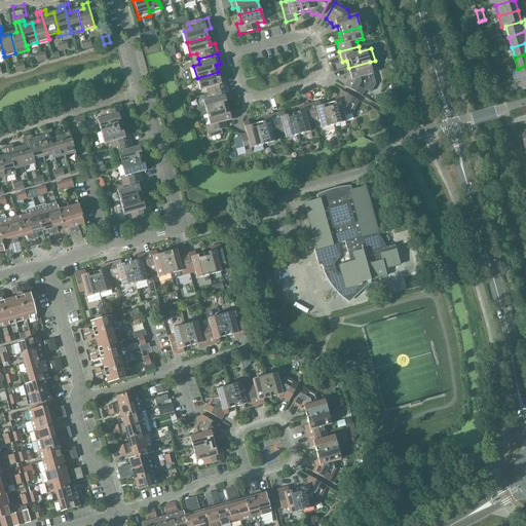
[(373,74),(370,62),(348,68),(350,75),(346,77),(347,81),(344,86),(362,97),(365,89),(371,92),(376,84),(373,75),(373,74)]
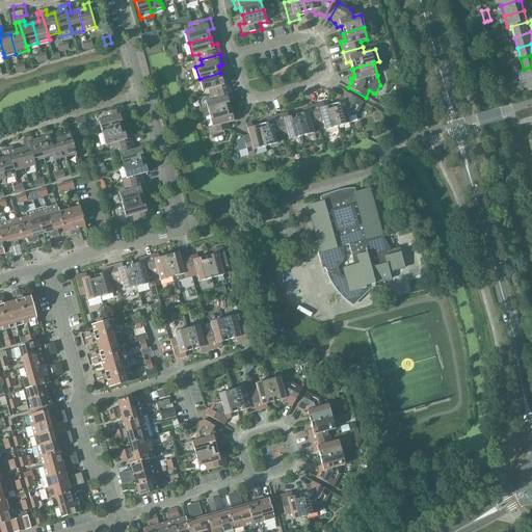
[(211,96),(230,90),(227,79),(222,81),(220,73),(200,79),(203,91),(209,89),(211,96)]
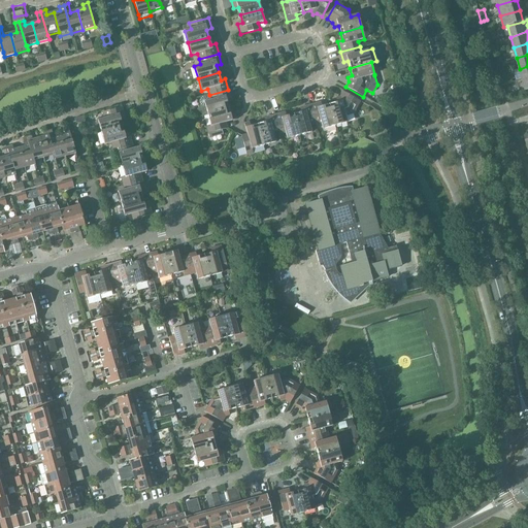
[(203,116),(207,114),(229,108),(227,101),(231,100),(228,90),(209,95),(202,97),(203,98),(201,99),(200,101),(200,103),(201,105),(197,109),(203,116)]
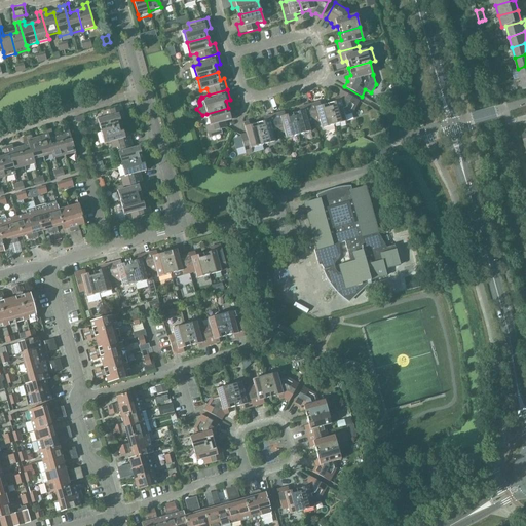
[(334,125),(346,122),(344,115),(351,113),(359,101),(342,91),(339,97),(334,98),(336,102),(328,104),(334,125)]
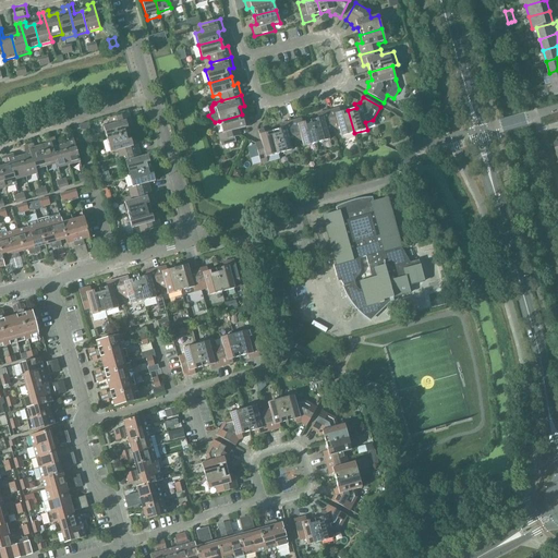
[(354,133),(348,110),(340,112),(339,108),(328,111),(334,132),(339,130),(341,136),(354,133)]
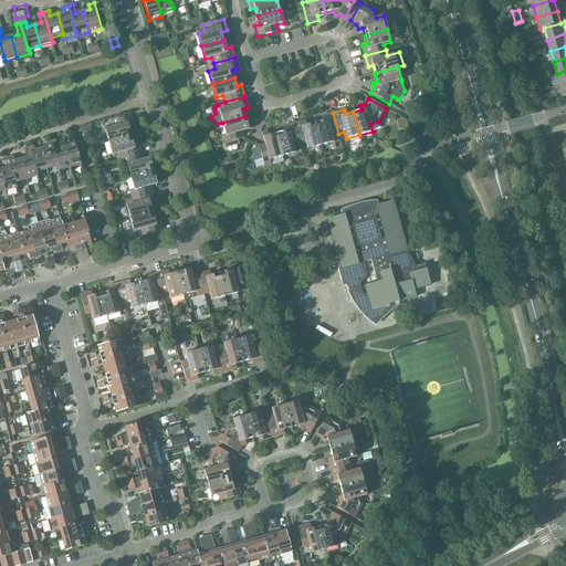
[(323,121),(315,123),(321,146),(334,142),(333,135),(338,134),(333,113),(322,116),(323,121)]
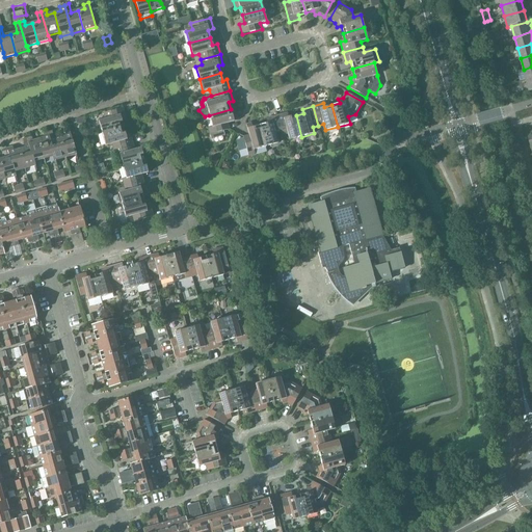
[(102,134),(124,128),(122,121),(126,118),(123,108),(103,113),(105,120),(99,122),(102,134)]
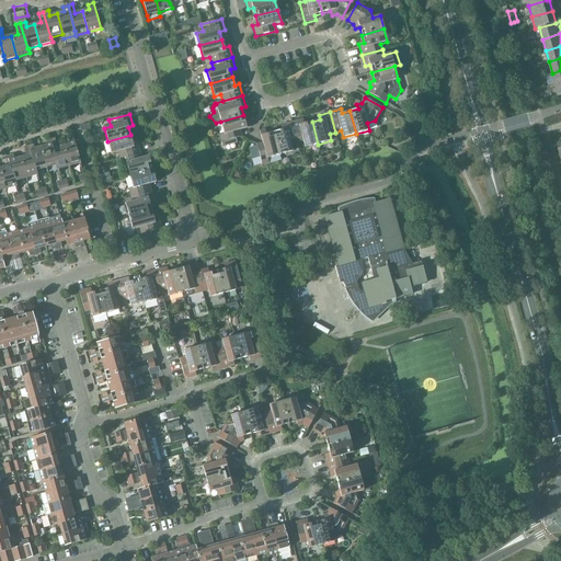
[(245,123),(243,115),(220,122),(224,134),(219,136),(221,142),(242,137),(240,130),(251,127),(250,122),(245,123)]
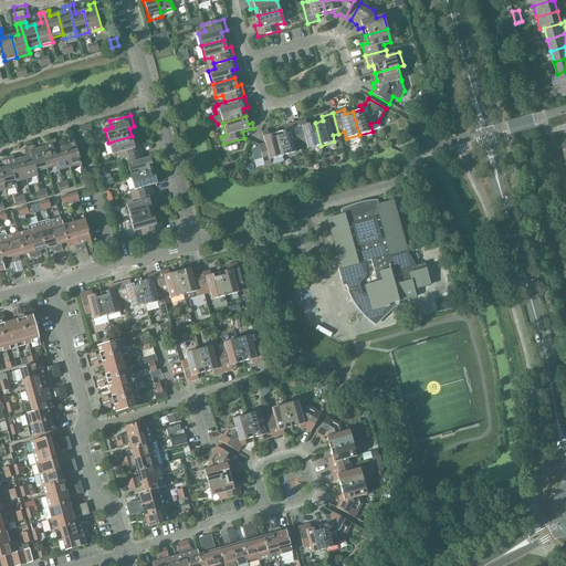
[(315,123),(307,125),(305,121),(294,124),(300,144),(306,143),(308,149),(321,146),(315,123)]
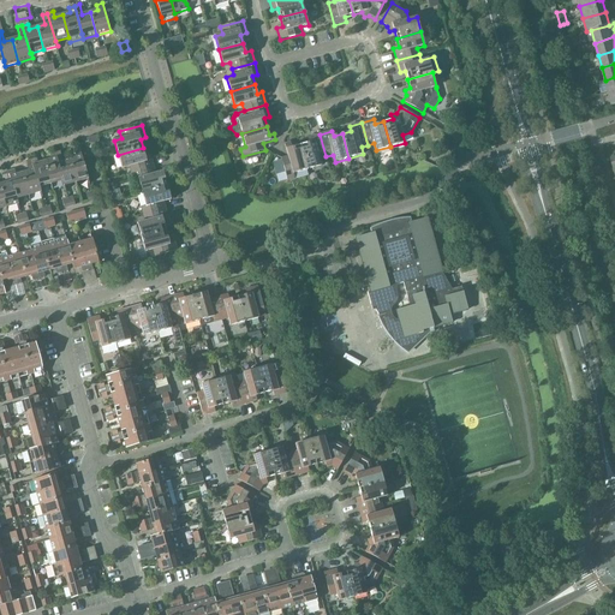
[(326,156),(320,135),(308,138),(309,143),(300,145),(308,169),(322,166),(320,159),(326,156)]
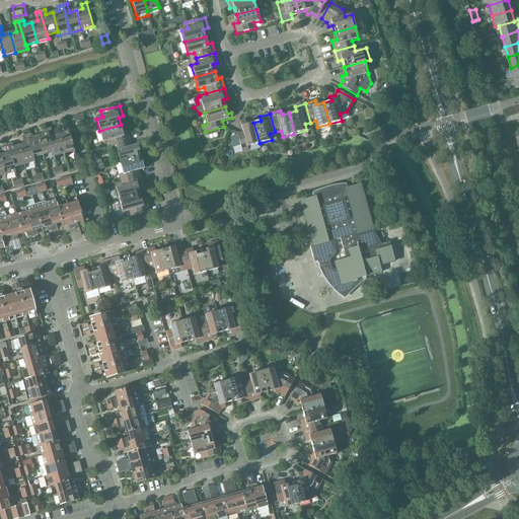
[(260,143),(253,123),(246,125),(245,121),(240,122),(243,132),(237,134),(242,152),(248,151),(247,146),(260,143)]
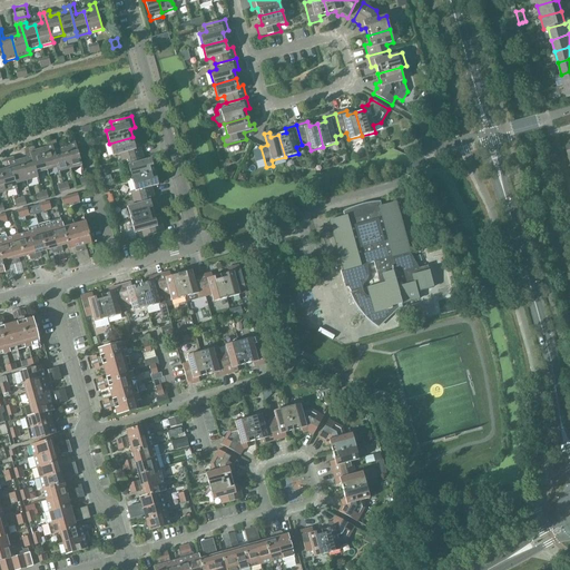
[(135,145),(133,137),(109,144),(114,157),(120,155),(121,160),(143,155),(139,144),(135,145)]
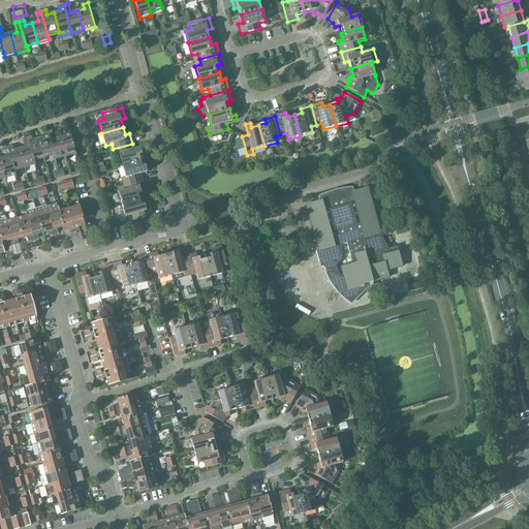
[(52,130),(48,131),(54,155),(54,156),(55,160),(65,157),(60,137),(54,138),(52,130)]
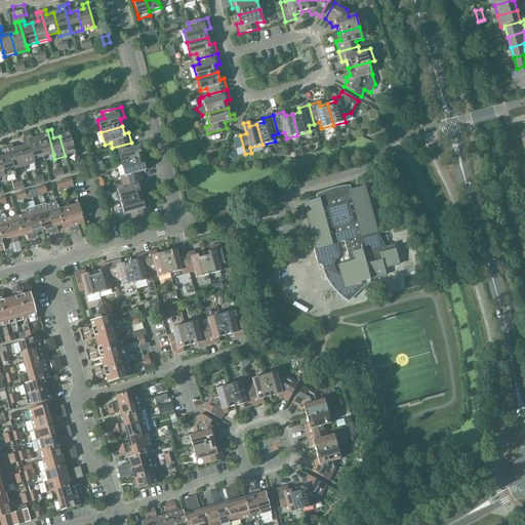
[(64,130),(65,134),(59,136),(65,156),(75,153),(69,129),(64,130)]
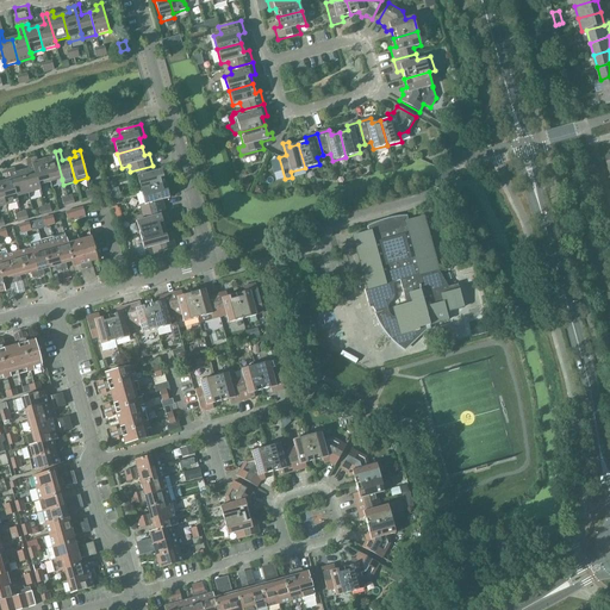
[(49,153),(50,159),(44,160),(50,182),(62,180),(62,179),(55,151),(49,153)]
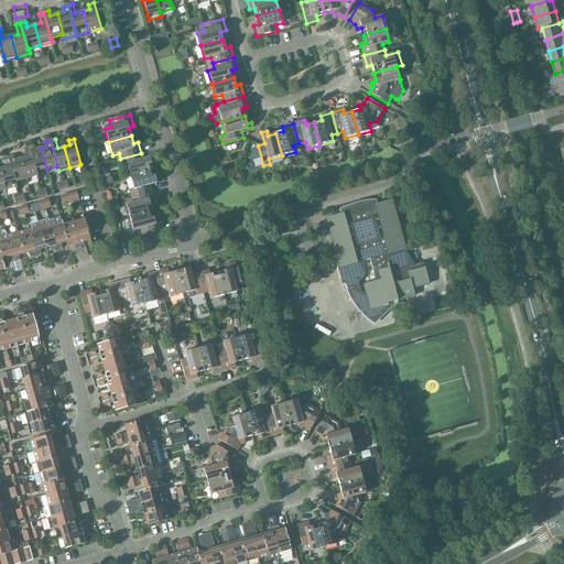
[(412,141),(409,147),(413,150),(418,145),(412,141)]
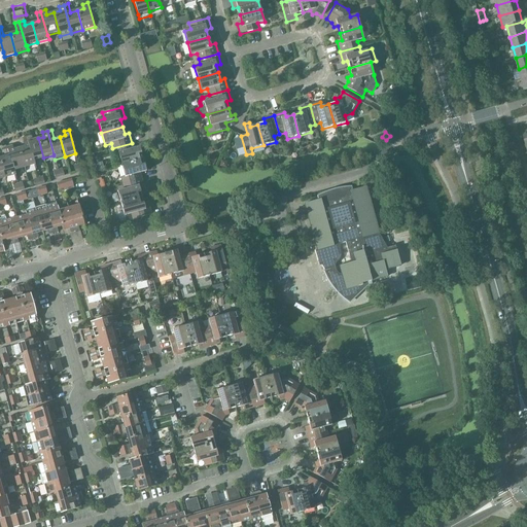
[(33,161),(34,161),(43,157),(38,138),(33,140),(31,136),(27,137),(33,161)]
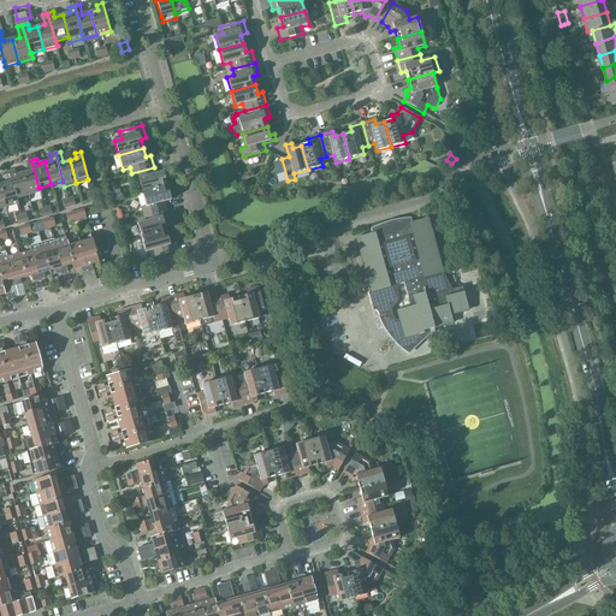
[(39,188),(31,160),(27,161),(29,171),(23,173),(29,196),(41,193),(40,188),(39,188)]
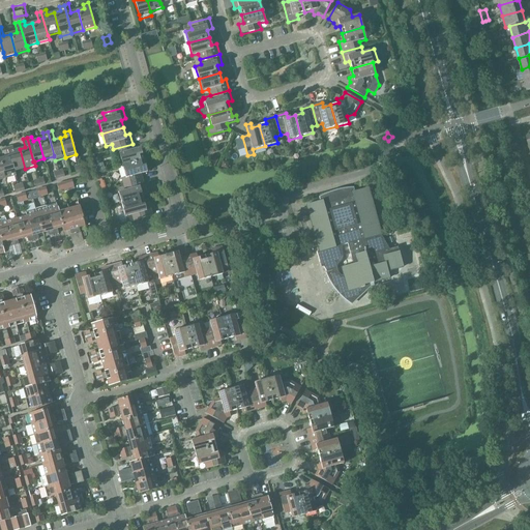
[(134,149),(133,144),(113,149),(115,155),(119,154),(122,166),(144,159),(141,147),(134,149)]
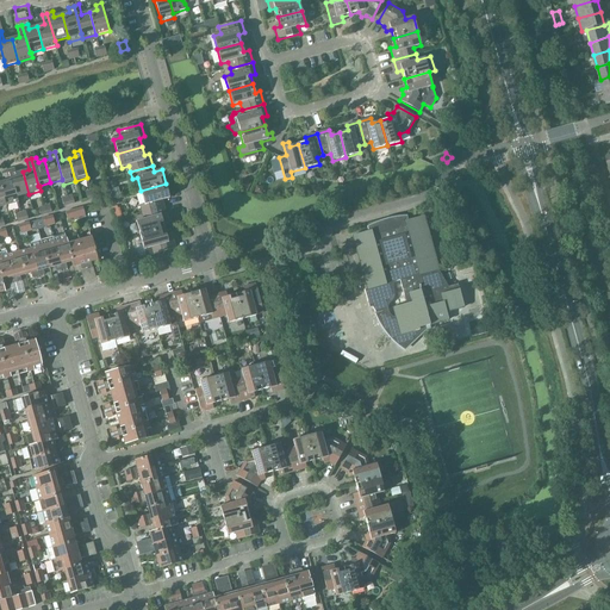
[(29,194),(23,172),(16,173),(14,168),(8,169),(17,198),(29,194)]
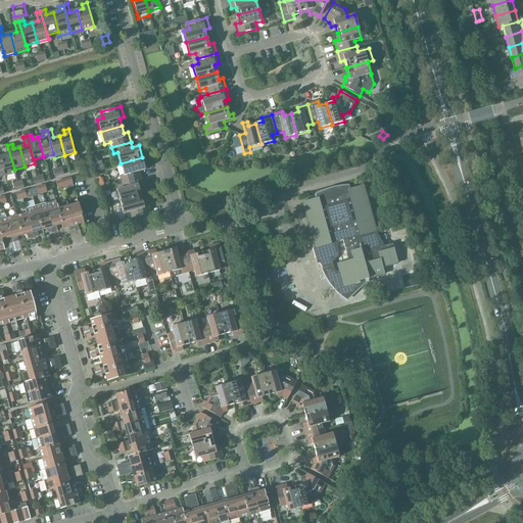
[(14,170),(7,145),(3,147),(5,155),(0,156),(0,157),(5,177),(15,174),(14,170)]
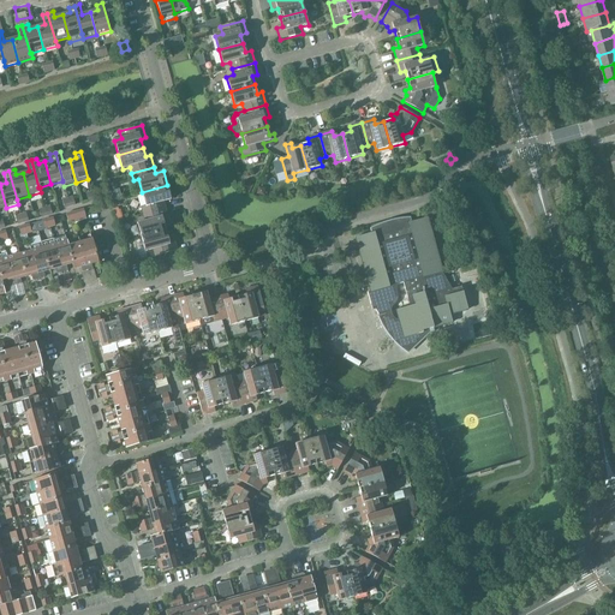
[(246,183),(243,189),(250,192),(252,186),(246,183)]
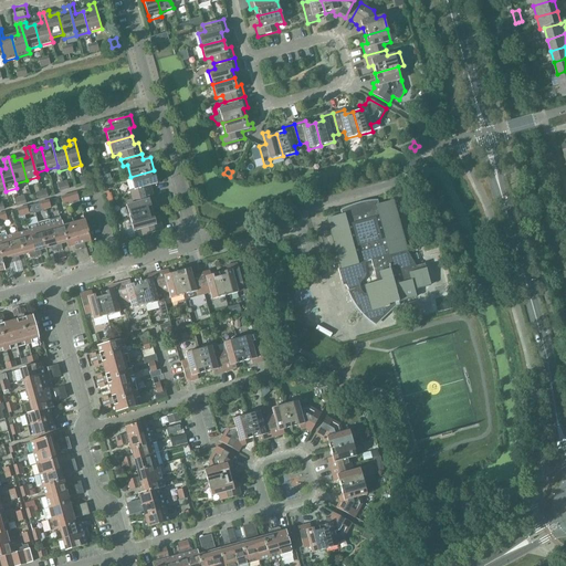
[(132,198),(153,192),(150,186),(157,184),(154,170),(130,177),(135,190),(129,191),(132,198)]
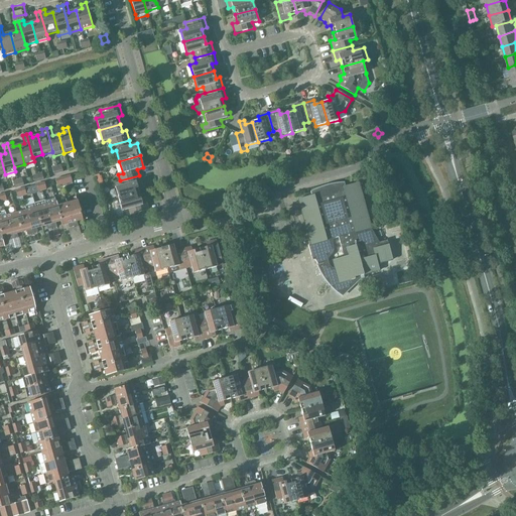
[(100,159),(91,161),(93,168),(102,166),(100,159)]
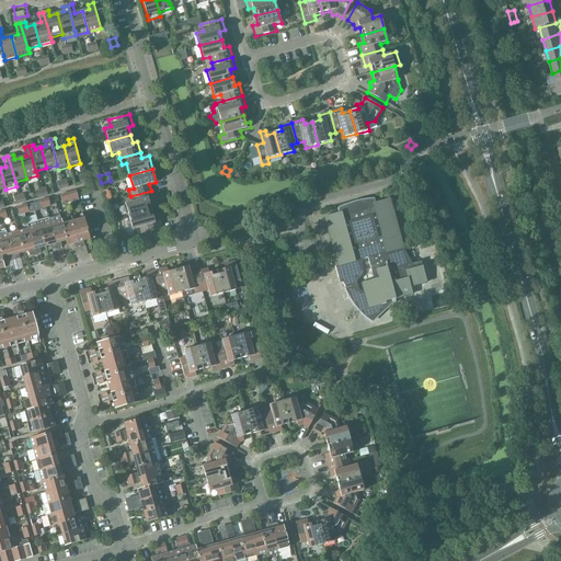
[(153,202),(151,191),(130,196),(133,202),(125,204),(129,217),(151,210),(149,203),(153,202)]
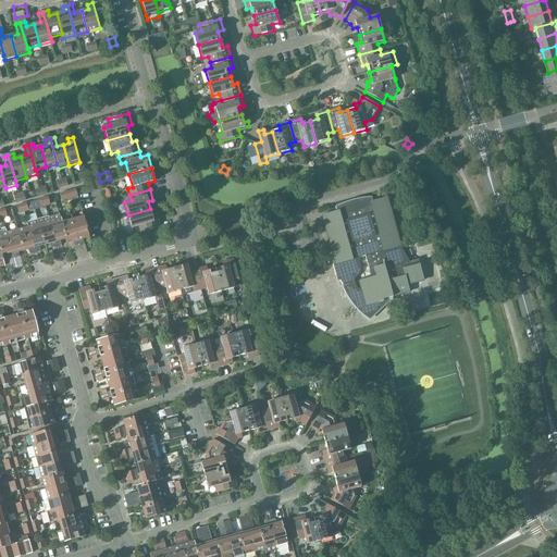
[(353,201),(349,202),(345,203),(341,206),(336,208),(337,211),(322,215),(335,264),(333,265),(335,273),(337,281),(341,281),(343,286),(345,291),(347,294),(349,298),(354,305),(358,310),(362,313),(370,319),(393,297),(410,293),(408,285),(424,281),(418,260),(409,262),(400,246),(387,198),(372,201),(371,198),(367,199),(362,199),(357,200),(353,201)]
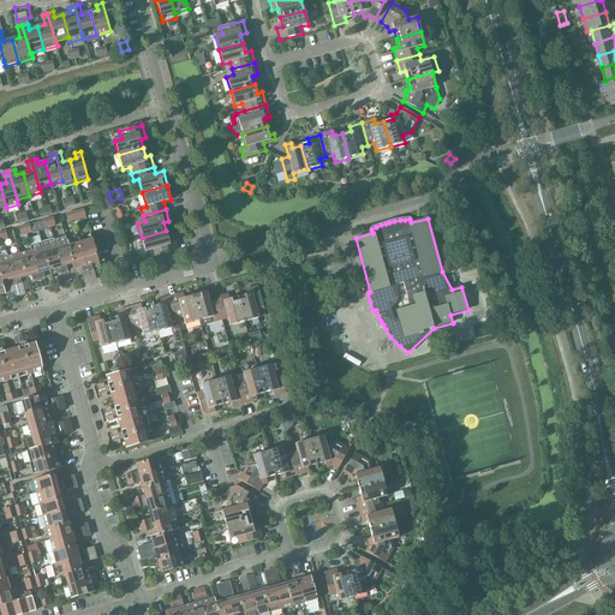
[(166,231),(142,238),(145,252),(153,250),(155,257),(177,251),(173,238),(168,239),(166,231)]
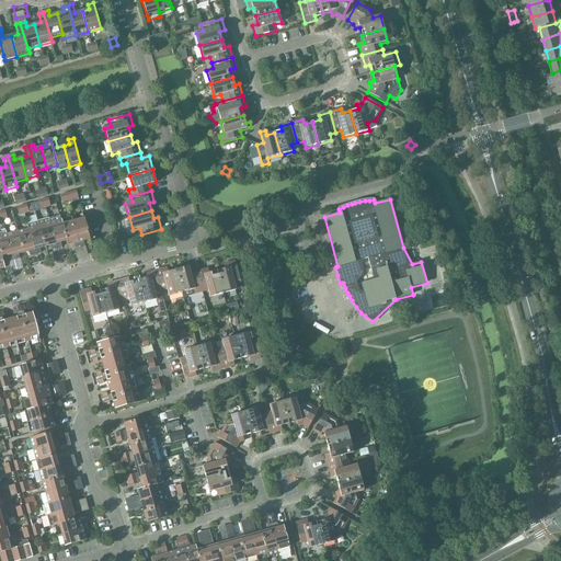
[(63,225),(60,215),(48,218),(57,249),(63,247),(60,242),(66,241),(67,241),(63,225)]
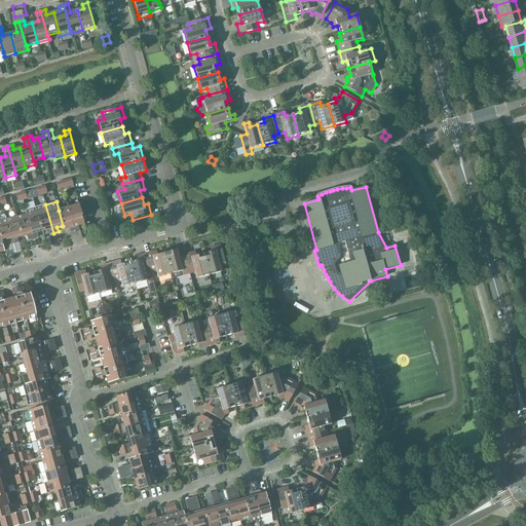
[(45,204),(36,208),(42,231),(48,230),(49,234),(53,233),(45,204)]
